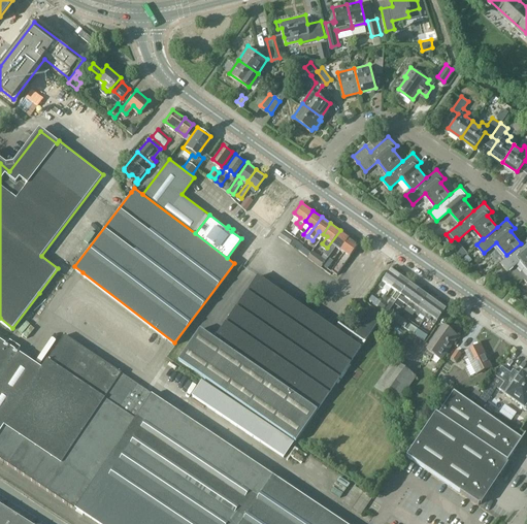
[(291,241),(293,237),(295,235),(284,228),(280,233),(291,241)]
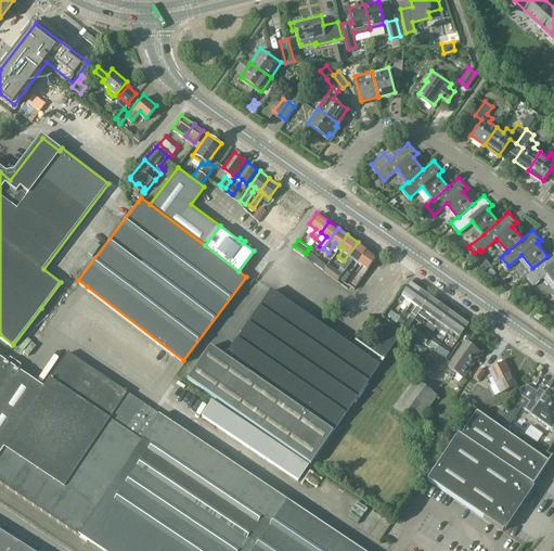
[(359,259),(366,248),(358,242),(344,260),(340,264),(346,268),(353,256),(359,259)]
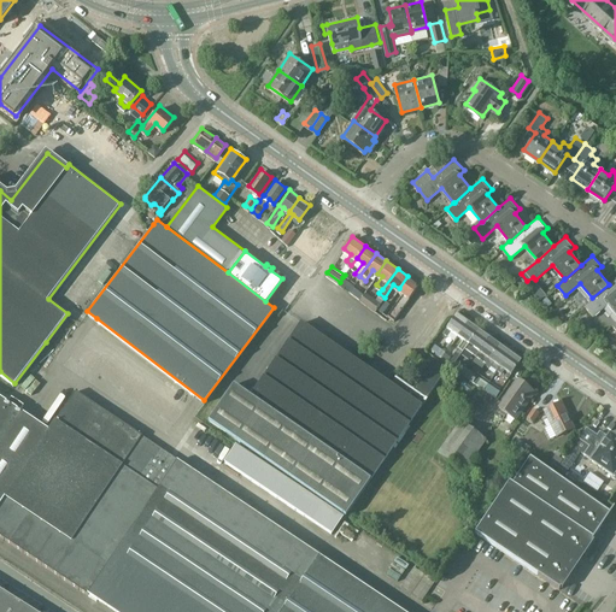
[(342,277),(340,282),(350,289),(353,283),(355,283),(346,276),(344,278),(342,277)]
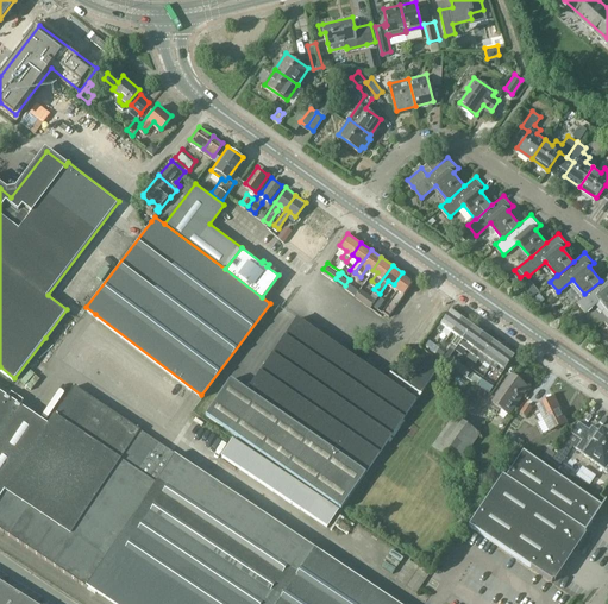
[(402,272),(394,284),(399,288),(383,309),(390,313),(405,293),(413,280),(402,272)]
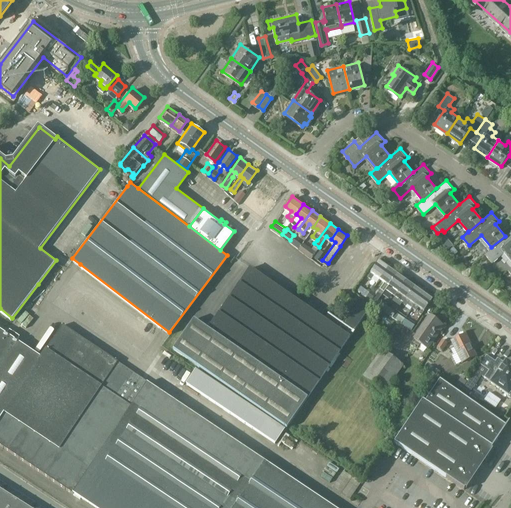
[(510,230),(505,236),(491,247),(485,252),(492,261),(504,251),(510,259),(510,230)]
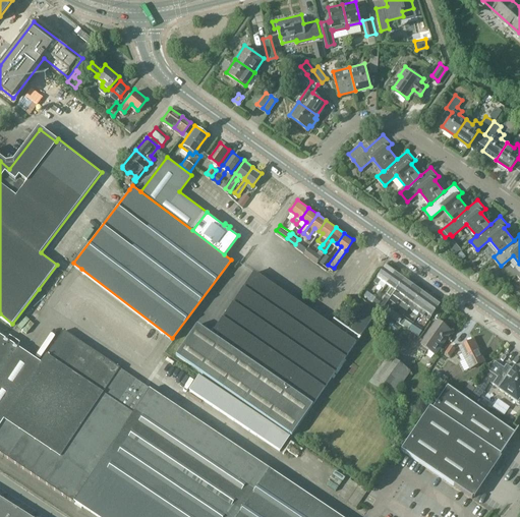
[(456,252),(462,246),(454,237),(448,242),(456,252)]
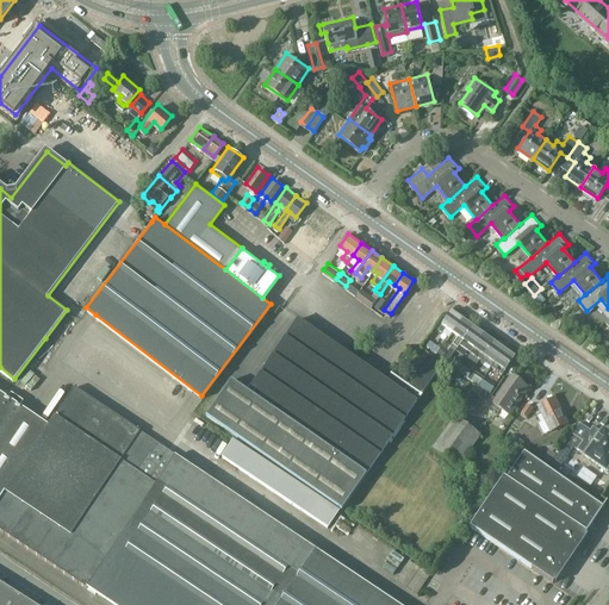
[(360,288),(350,280),(349,280),(346,286),(356,293),(360,288)]
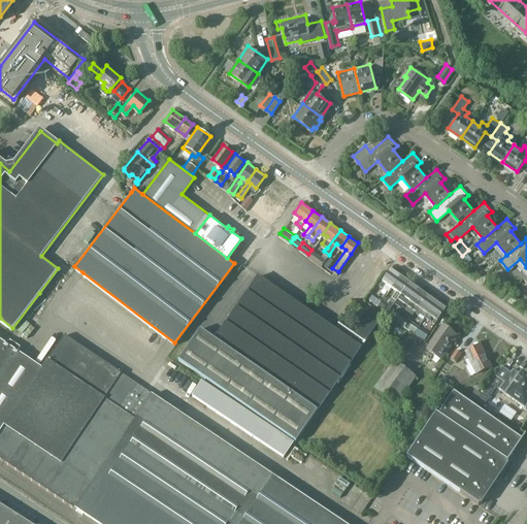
[(311,250),(308,254),(308,255),(318,261),(323,254),(314,248),(311,250)]
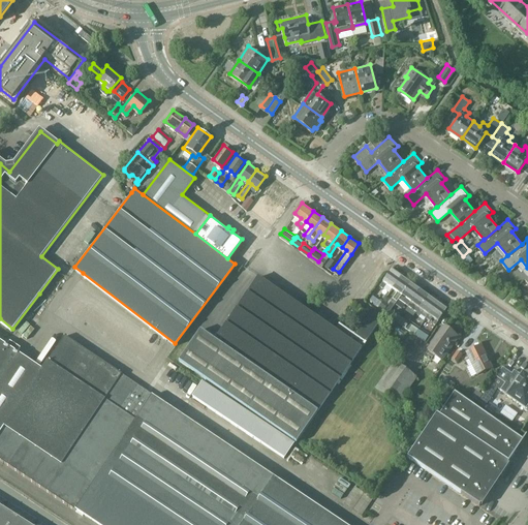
[(323,254),(318,261),(322,265),(328,257),(323,254)]
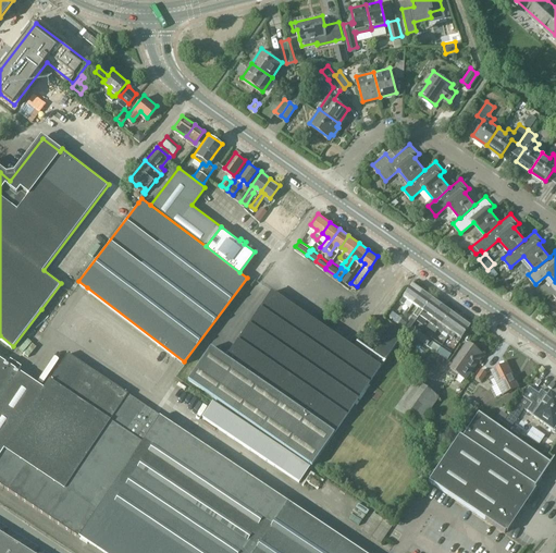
[(412,281),(404,294),(400,298),(405,300),(408,296),(415,302),(423,289),(412,281)]
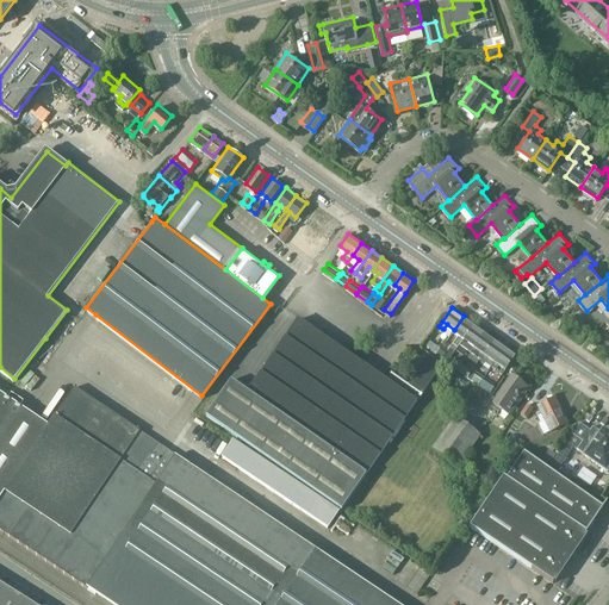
[(298,316),(249,387),(232,375),(207,412),(342,506),(367,469),(442,362),(429,354),(410,381),(392,369),(387,376),(298,316)]
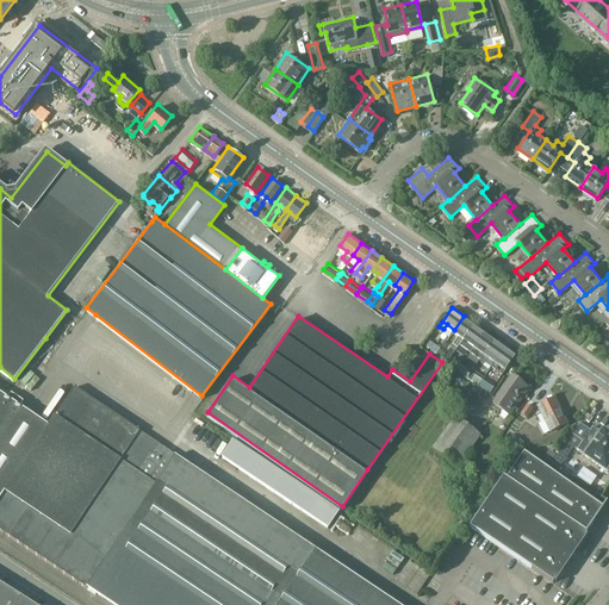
[(464,316),(454,330),(459,334),(449,347),(445,343),(440,350),(445,354),(449,356),(464,337),(465,337),(474,324),(464,316)]
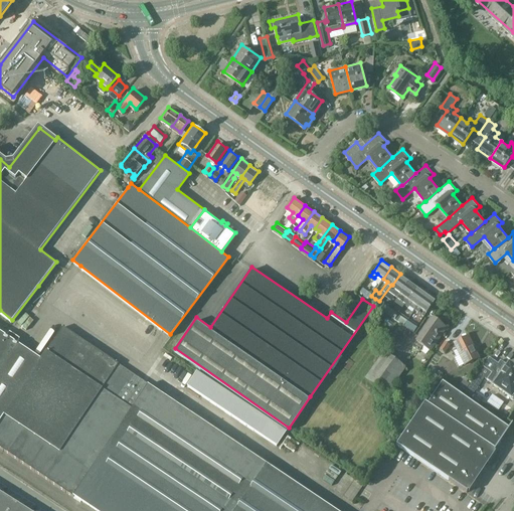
[(398,295),(408,280),(400,274),(392,285),(389,289),(397,295),(398,295)]
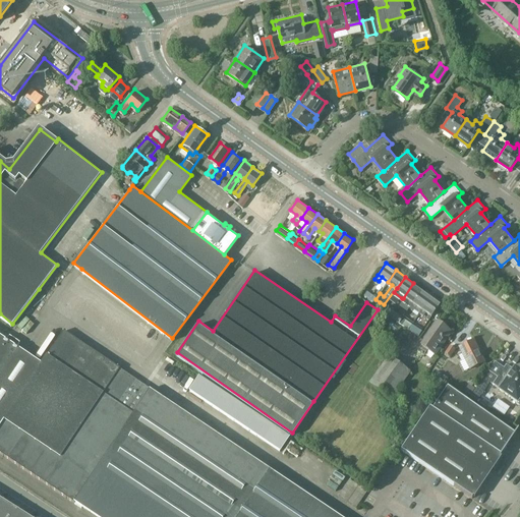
[(403,298),(411,304),(412,304),(422,290),(413,283),(403,298)]
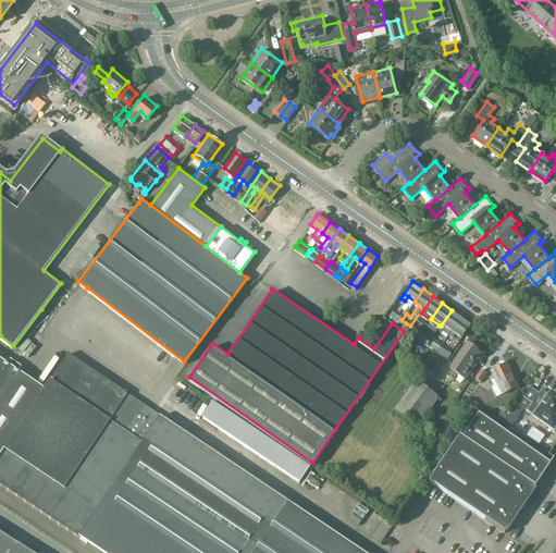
[(402,320),(406,314),(405,314),(404,315),(393,308),(391,312),(402,320)]
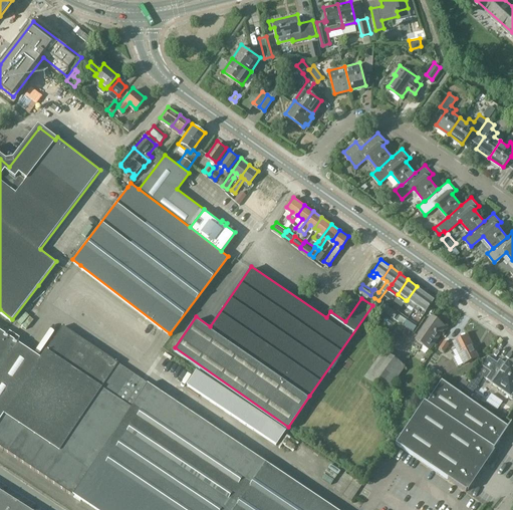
[(416,306),(426,292),(417,286),(407,300),(406,300),(405,301),(409,304),(410,302),(416,306)]
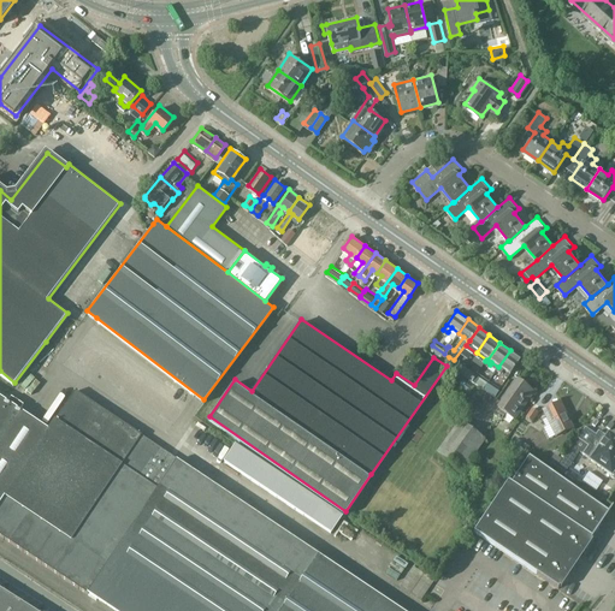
[(504,366),(508,369),(506,373),(508,374),(510,371),(521,357),(510,350),(498,367),(502,369),(504,366)]
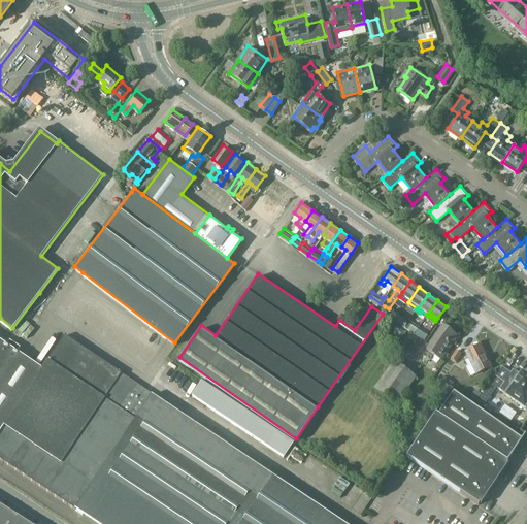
[(142,322),(136,332),(152,342),(159,332),(142,322)]
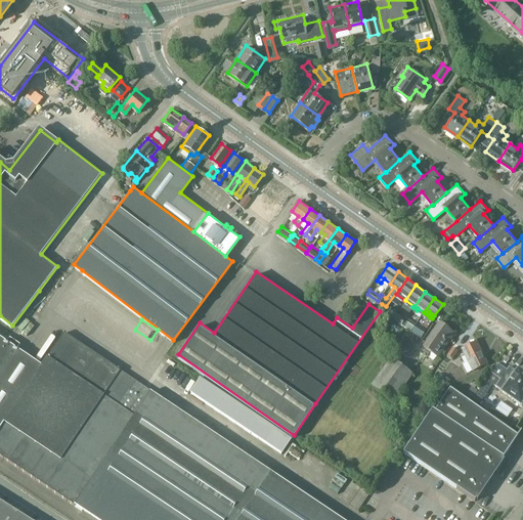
[(431,350),(439,355),(456,331),(441,320),(421,350),(428,355),(431,350)]
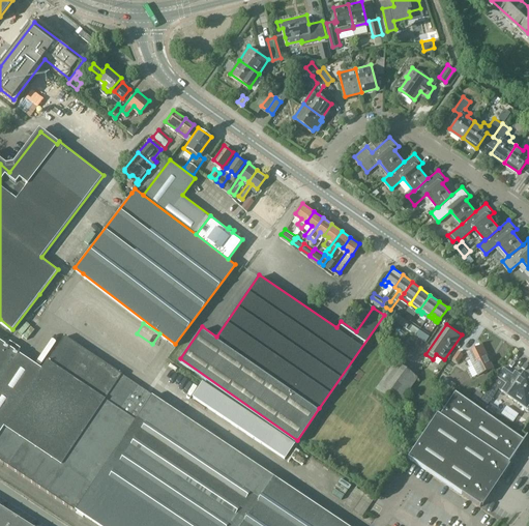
[(7,343),(0,338),(0,457),(104,525),(350,525),(65,333),(43,367),(18,350),(22,345),(10,338),(7,343)]
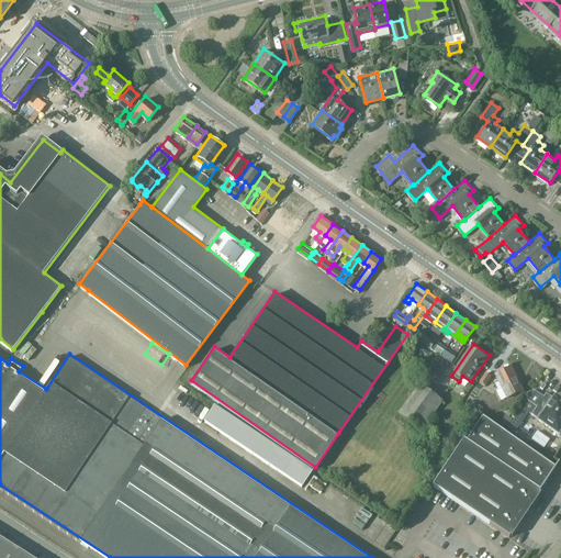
[(507,394),(524,388),(512,364),(496,371),(507,394)]
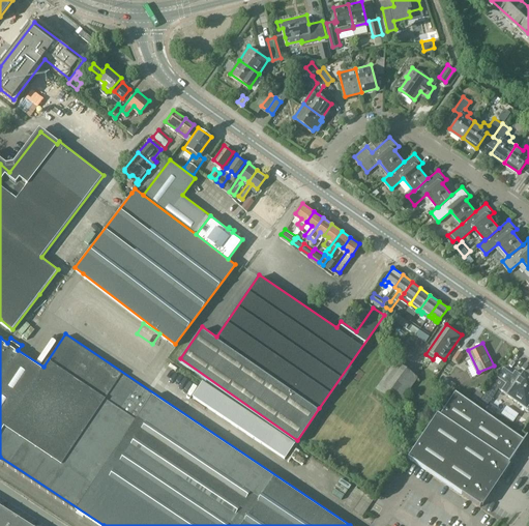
[(459,360),(464,352),(459,348),(452,356),(459,360)]
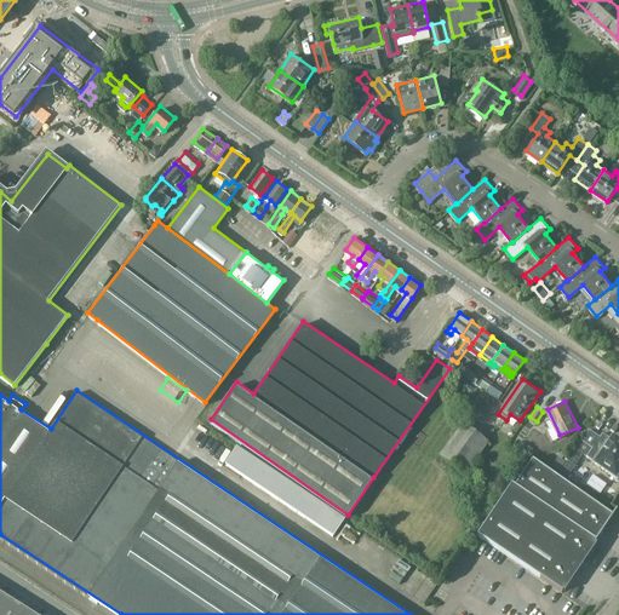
[(466,470),(489,440),(465,421),(442,452),(466,470)]
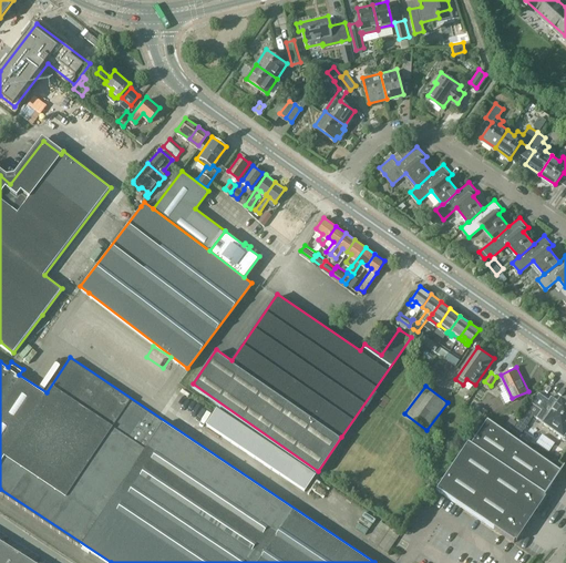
[(549,397),(539,390),(513,428),(521,433),(534,413),(545,420),(544,421),(564,434),(565,432),(565,400),(561,397),(559,399),(552,393),(549,397)]
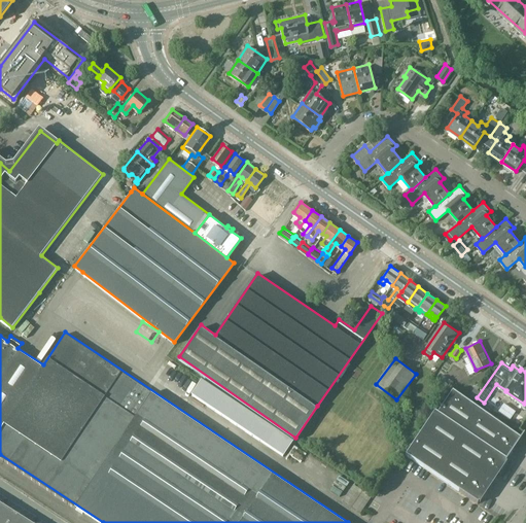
[(190,391),(283,455),(293,440),(201,377),(190,391)]
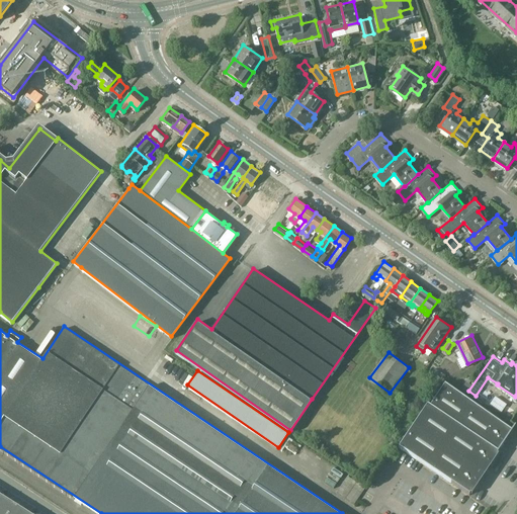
[(428,402),(400,444),(470,492),(514,427),(446,381),(431,404),(428,402)]
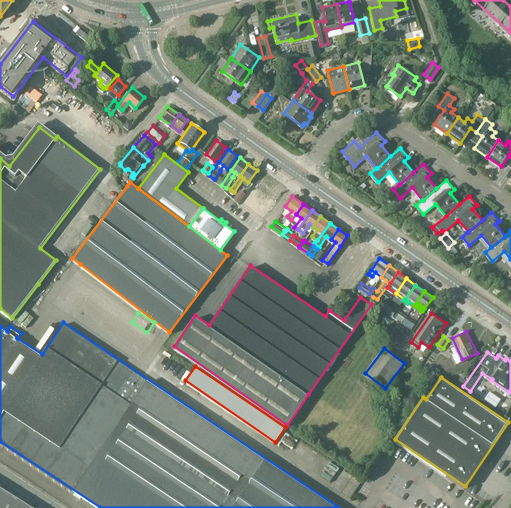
[(354,472),(353,474),(344,468),(334,483),(351,495),(362,478),(354,472)]
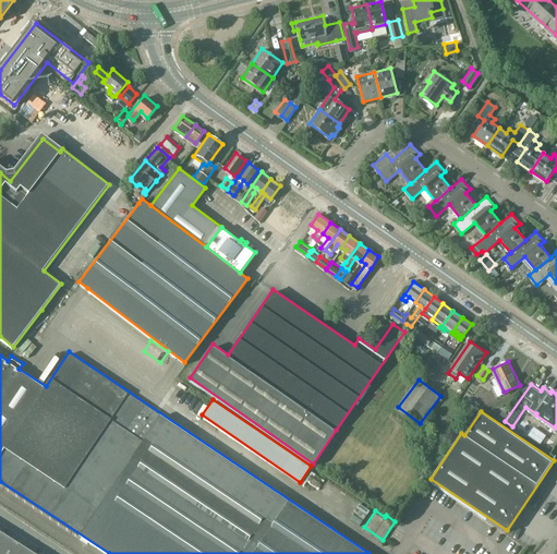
[(37,553),(0,530),(0,553),(37,553)]
